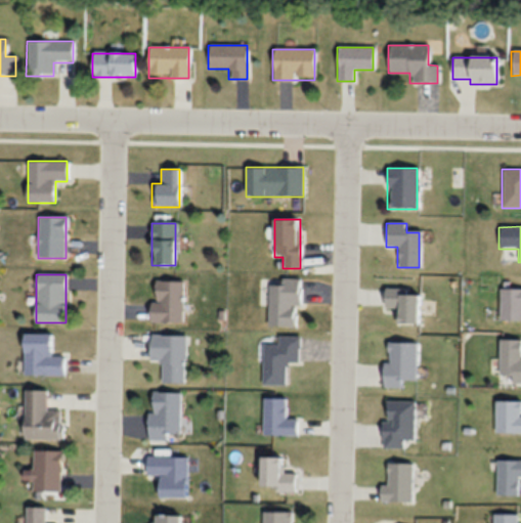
[(280,286),(268,286),(268,327),(298,327),(298,279),(280,279),(280,286)]
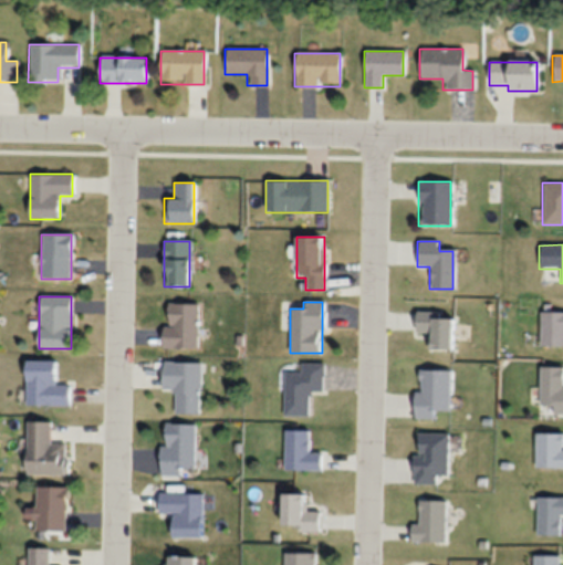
[(197,348),(197,304),(164,304),(164,348),(197,348)]
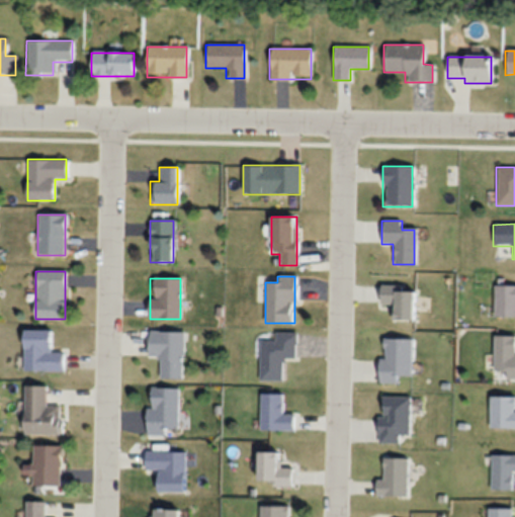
[(379,307),(392,307),(392,320),(413,320),(413,285),(379,285),(379,307)]
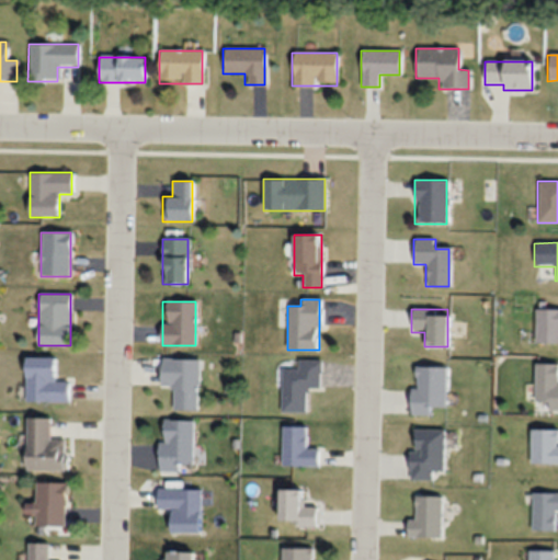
[(534,344),(557,343),(557,309),(534,309),(534,344)]
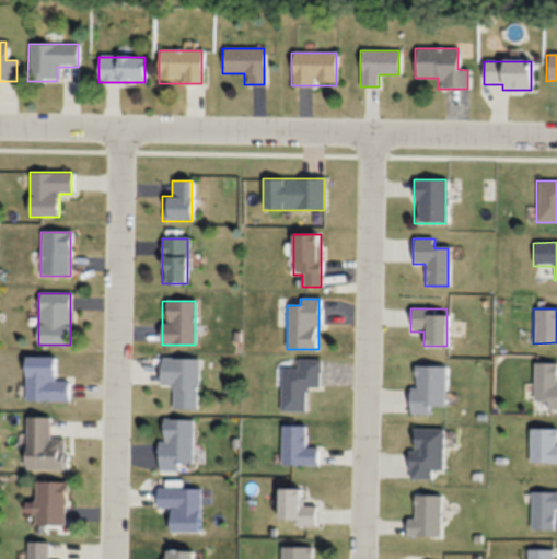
[(24,359),(24,402),(68,402),(68,381),(56,381),(56,359),(24,359)]
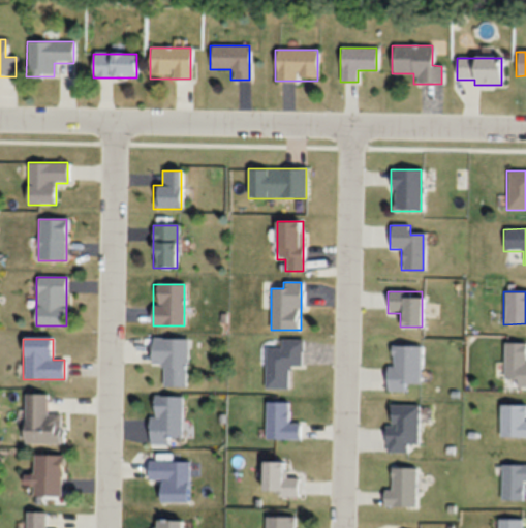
[(187,339),(152,339),(152,364),(162,364),(162,386),(187,386),(187,339)]
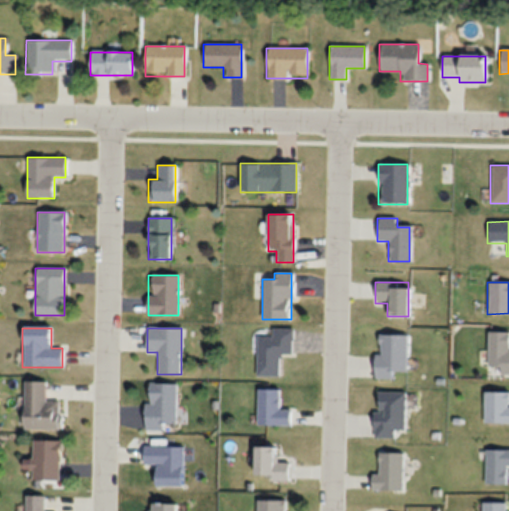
[(279,376),(279,355),(292,355),(292,329),(270,329),(270,339),(256,339),(256,376),(279,376)]
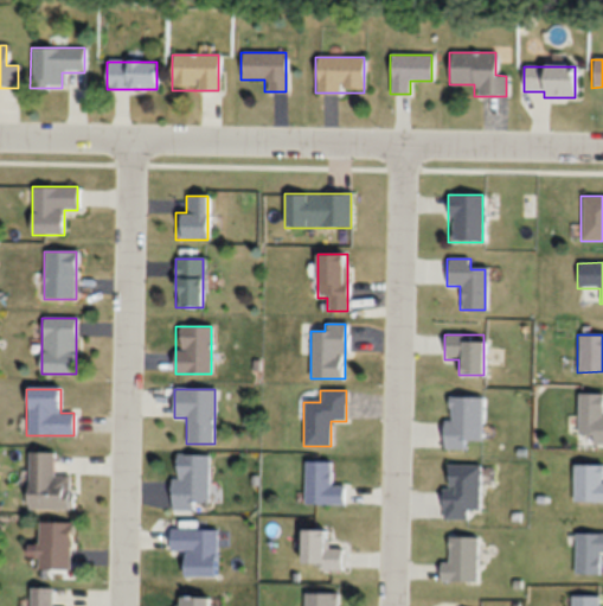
[(602,445),(602,394),(577,394),(576,435),(590,435),(590,445),(602,445)]
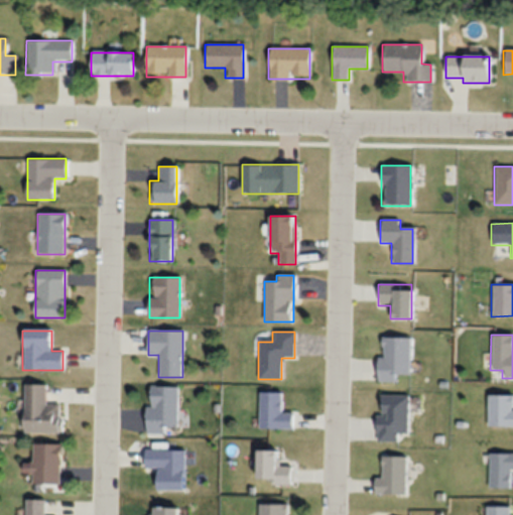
[(409,338),(378,338),(378,382),(397,382),(397,374),(409,374),(409,338)]
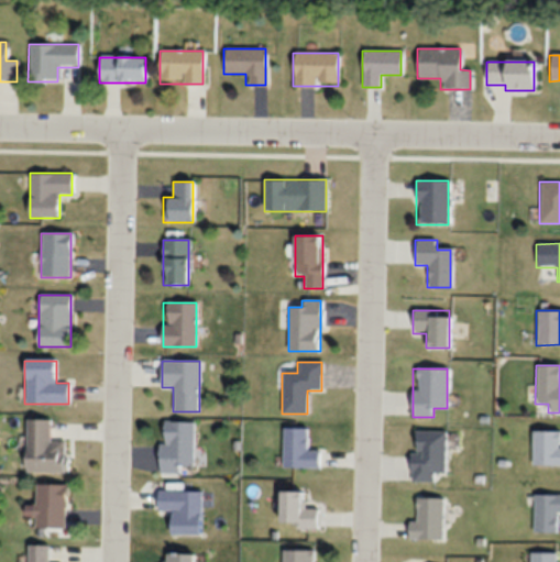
[(66,473),(66,442),(51,442),(51,420),(26,420),(26,473),(66,473)]
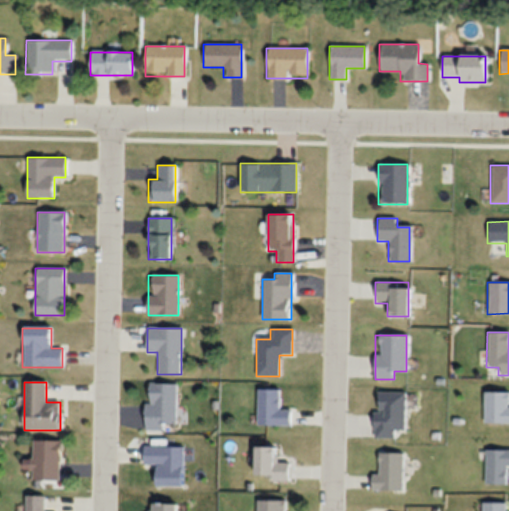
[(176,384),(146,384),(145,431),(165,431),(165,423),(175,424),(176,384)]
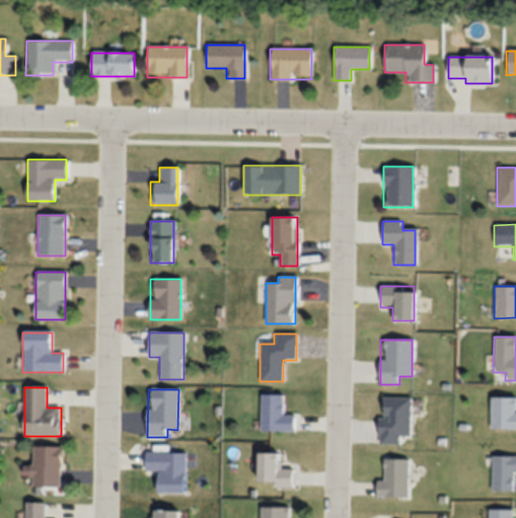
[(294,432),(294,414),(283,414),(283,394),(261,394),(261,432),(294,432)]
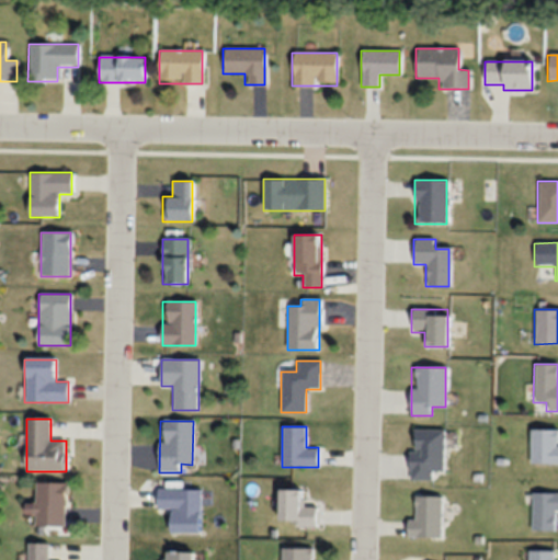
[(443,430),(410,430),(410,481),(432,481),(432,470),(443,470),(443,430)]
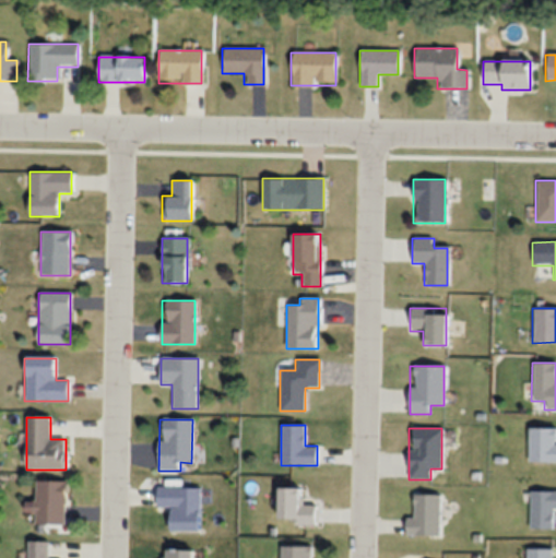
[(528,463),(555,462),(555,443),(555,444),(555,428),(528,428),(528,463)]
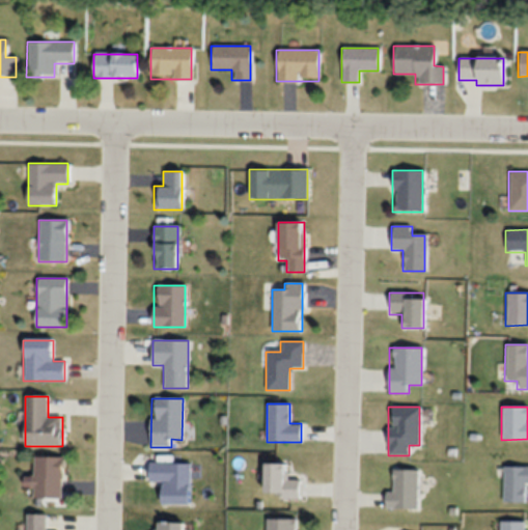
[(62,458),(31,458),(31,500),(62,500),(62,458)]
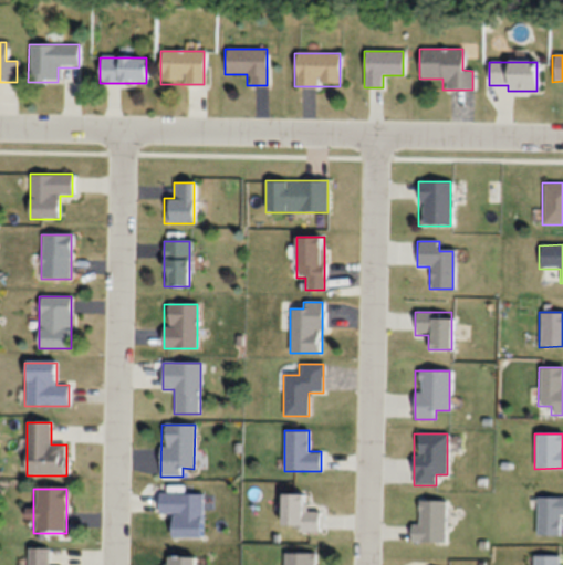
[(201,494),(158,493),(158,516),(171,516),(171,539),(201,539),(201,494)]
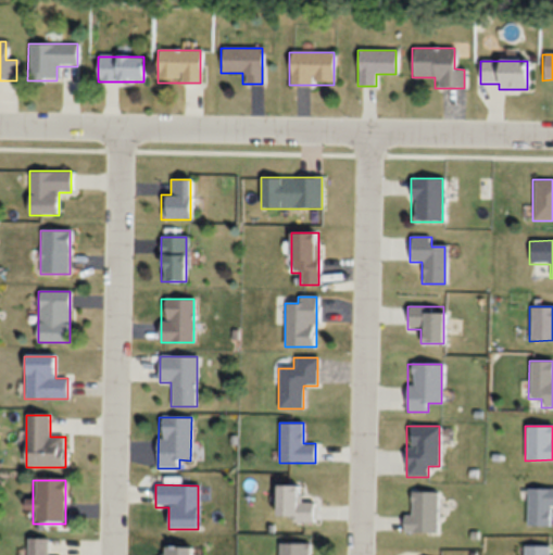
[(313,522),(313,502),(301,502),(301,486),(278,486),(278,522),(313,522)]
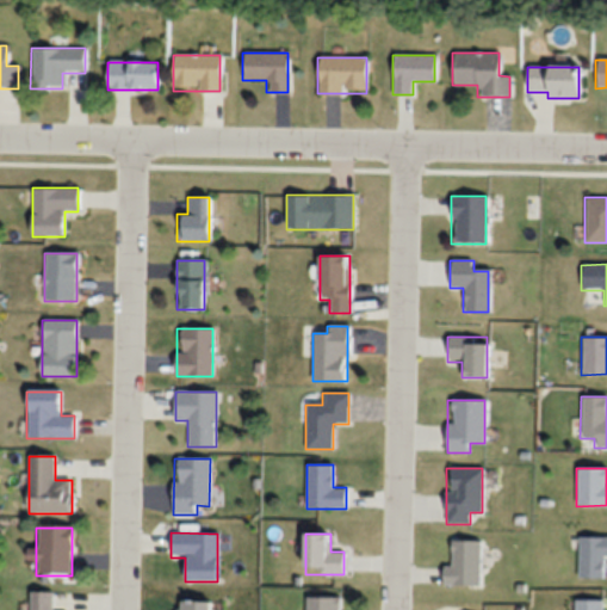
[(606,536),(578,537),(578,579),(605,579),(605,558),(606,556),(606,536)]
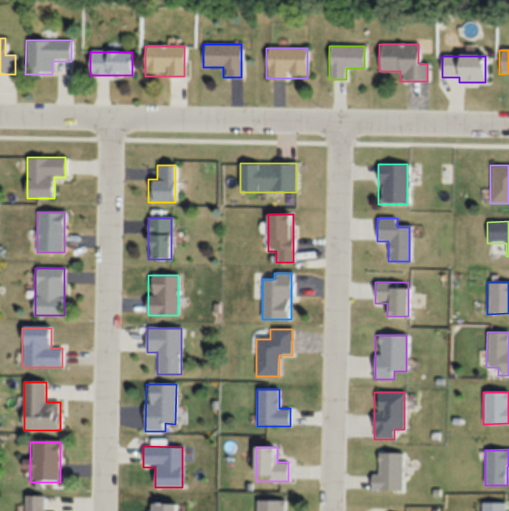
[(374,491),(402,491),(402,454),(374,454),(374,491)]
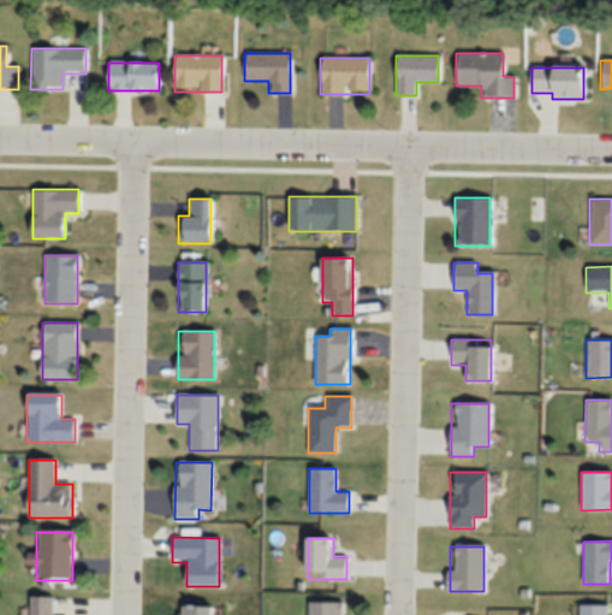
[(53,614),(53,598),(29,598),(28,614),(53,614)]
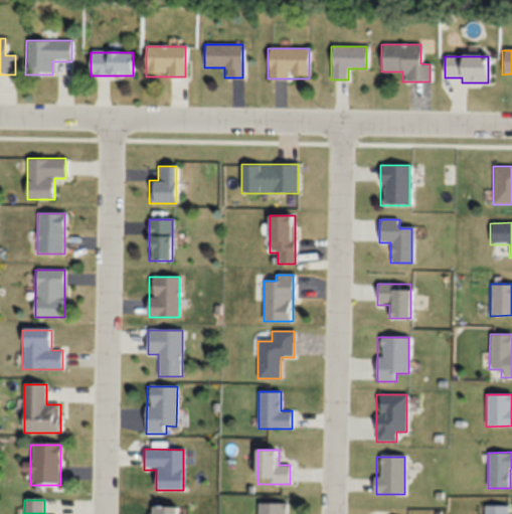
[(288,513),(288,504),(259,504),(258,513),(288,513)]
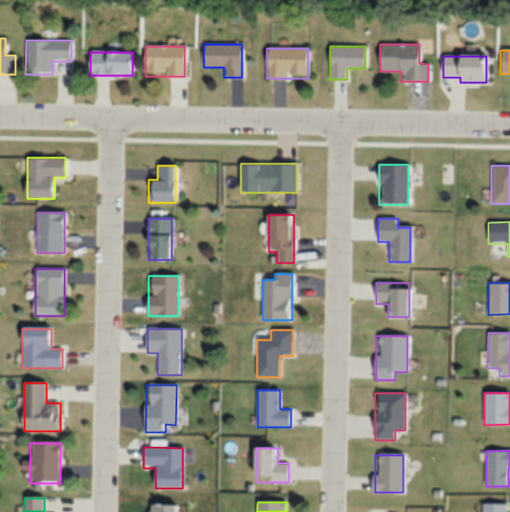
All buildings are outlined.
